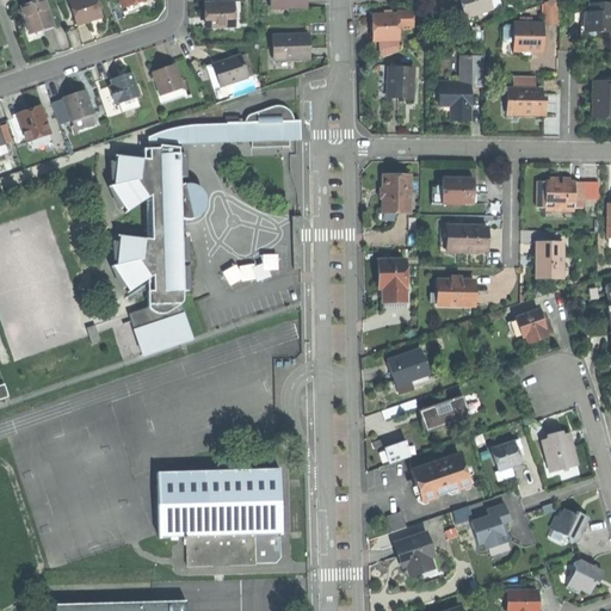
[(72,0),(69,1),(78,26),(90,22),(102,18),(96,0),(72,0)]
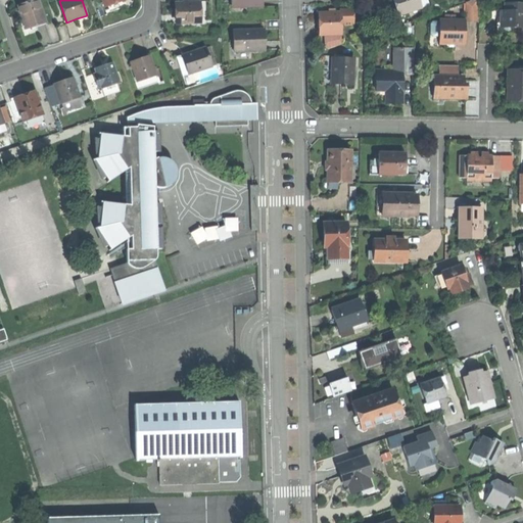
[(129,7),(127,0),(109,5),(111,12),(129,7)]
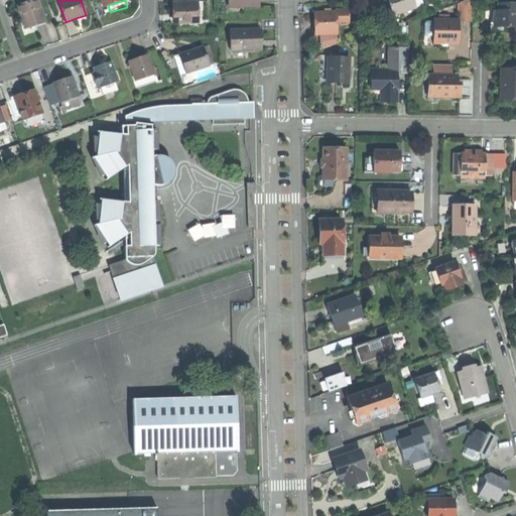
[(392,0),(395,6),(398,14),(419,6),(416,0),(392,0)]
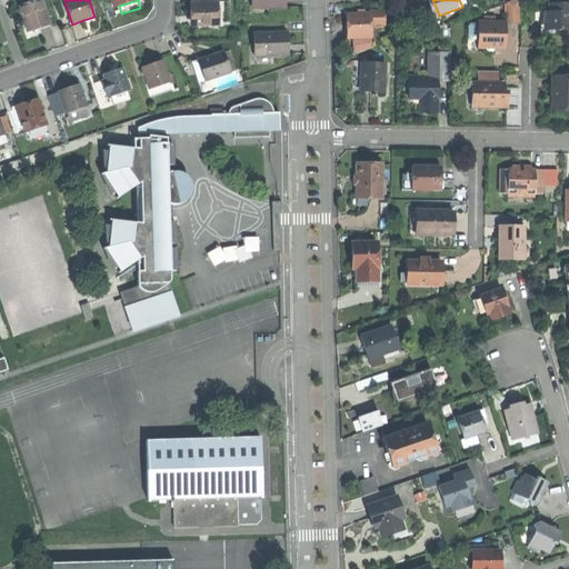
[(21,8),(29,31),(39,28),(49,25),(41,1),(21,8)]
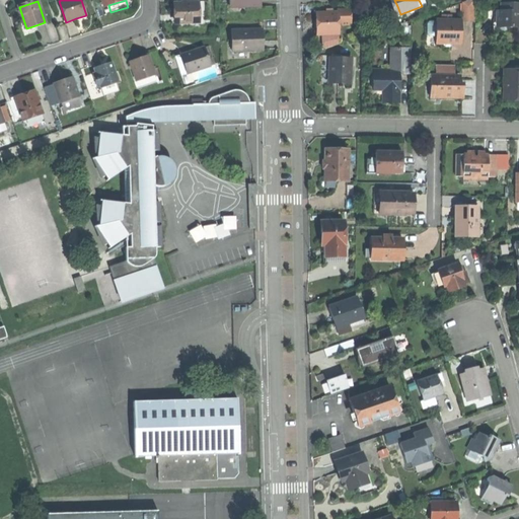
[(176,14),(176,23),(181,23),(201,23),(200,2),(176,3),(176,14)]
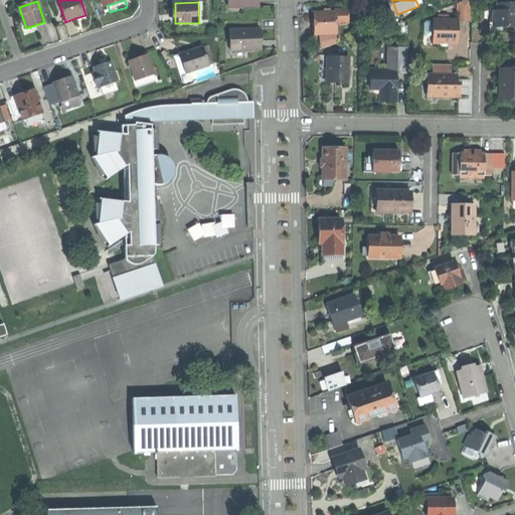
[(204,2),(198,2),(199,23),(180,23),(180,27),(205,26),(204,2)]
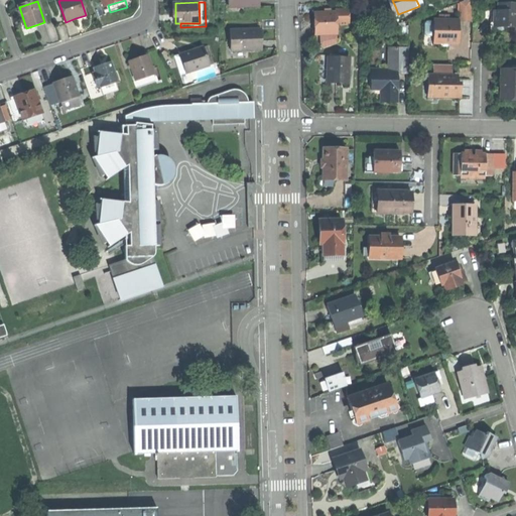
[(496,16),(496,28),(501,27),(505,27),(515,27),(515,3),(501,3),(501,11),(501,16),(496,16)]
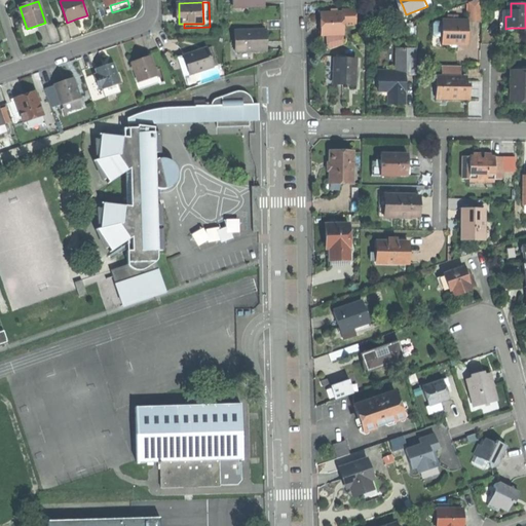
[(323,24),(323,34),(328,34),(346,34),(345,12),(323,12),(323,24)]
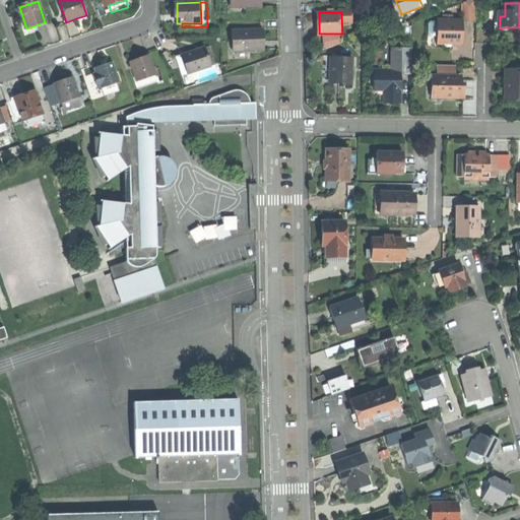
[(431,36),(439,36),(440,20),(431,20),(431,36)]
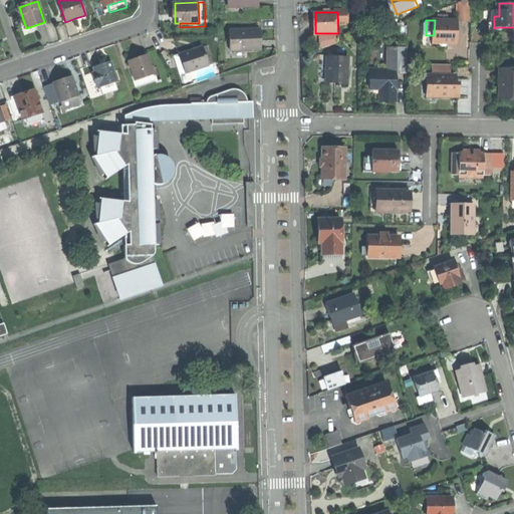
[(440,20),(435,20),(434,35),(434,42),(440,42),(448,42),(459,42),(459,33),(459,20),(449,20),(440,20)]
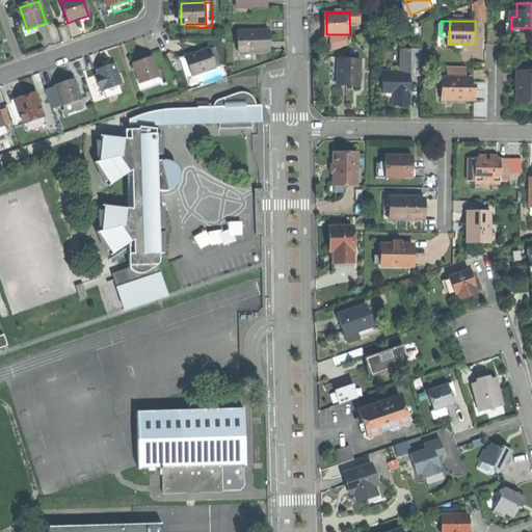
[(269,30),(238,31),(239,54),(270,53),(270,43),(269,30)]
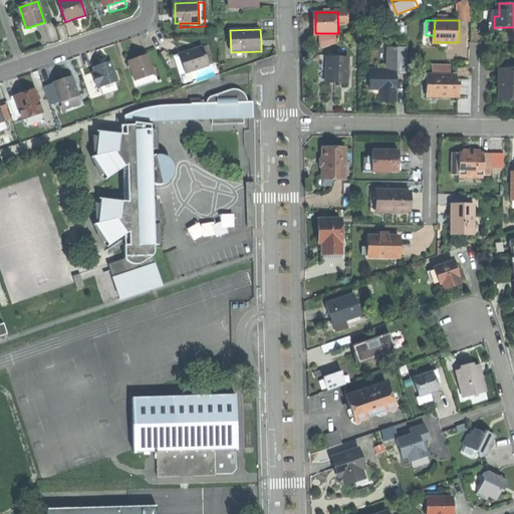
[(338,43),(338,33),(320,33),(320,49),(338,43)]
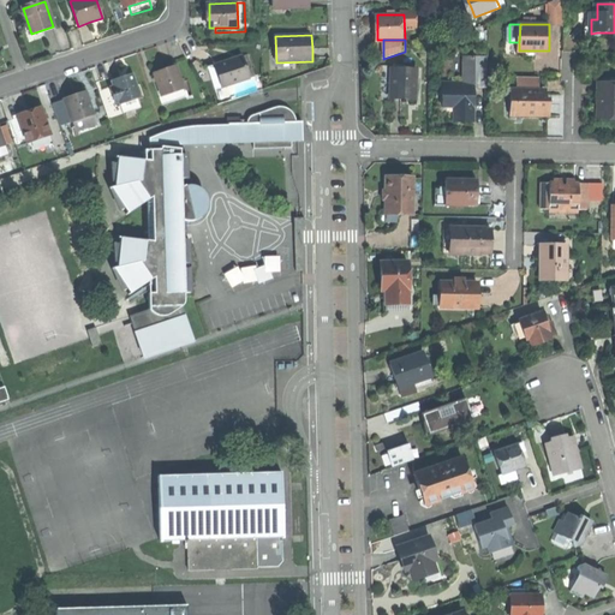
[(216,65),(224,87),(250,78),(243,57),(227,61),(216,65)]
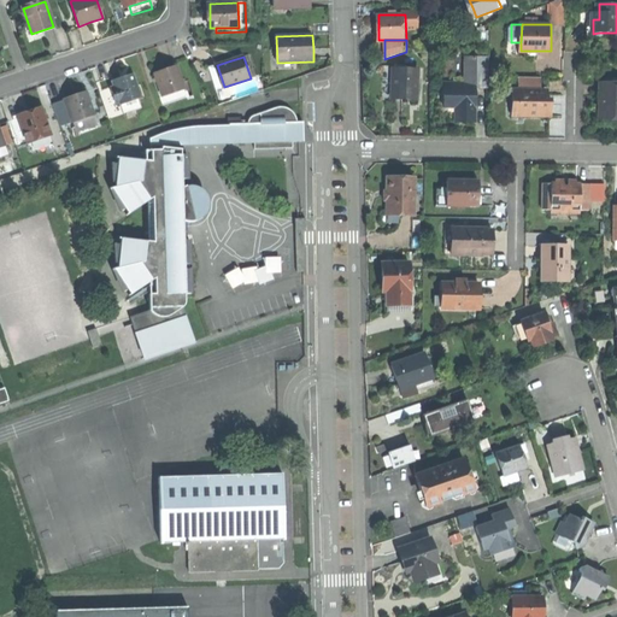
[(456,82),(456,87),(476,87),(491,87),(491,57),(466,57),(466,83),(456,82)]
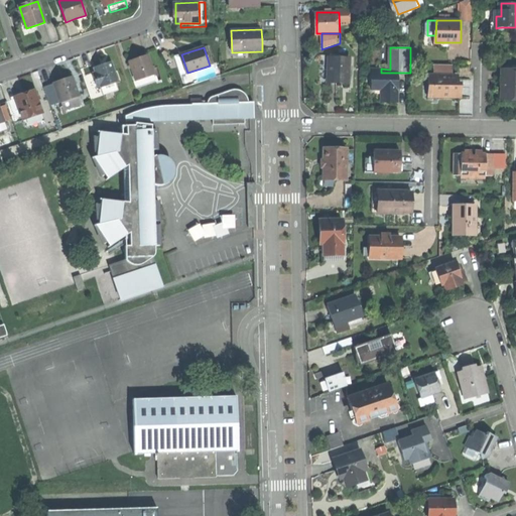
[(181,75),(187,73),(181,54),(175,56),(181,75)]
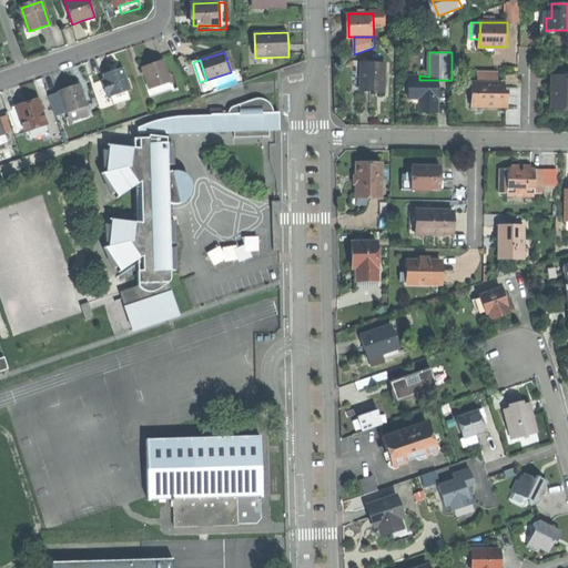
[(142,68),(150,89),(171,82),(163,61),(152,64),(142,68)]
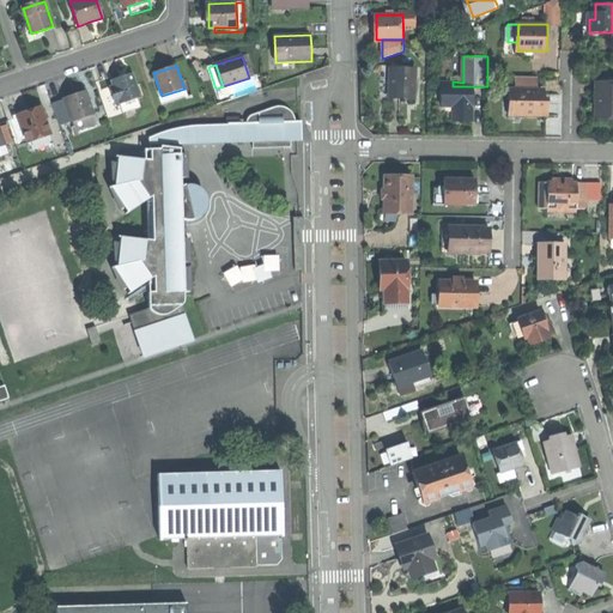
[(392,67),(390,96),(402,97),(417,98),(418,70),(392,67)]
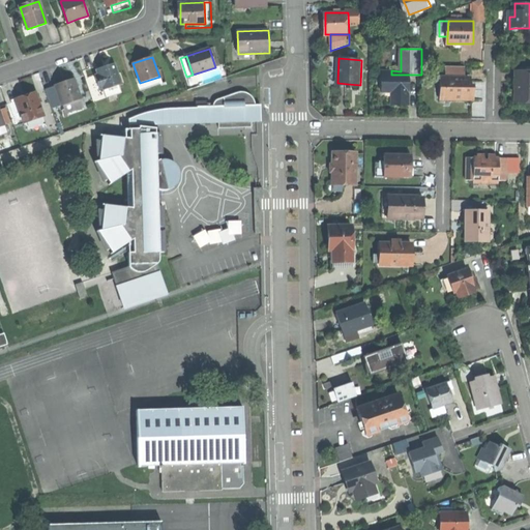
[(94,76),(99,89),(102,88),(104,91),(118,86),(121,85),(114,64),(105,67),(96,70),(97,75),(94,76)]
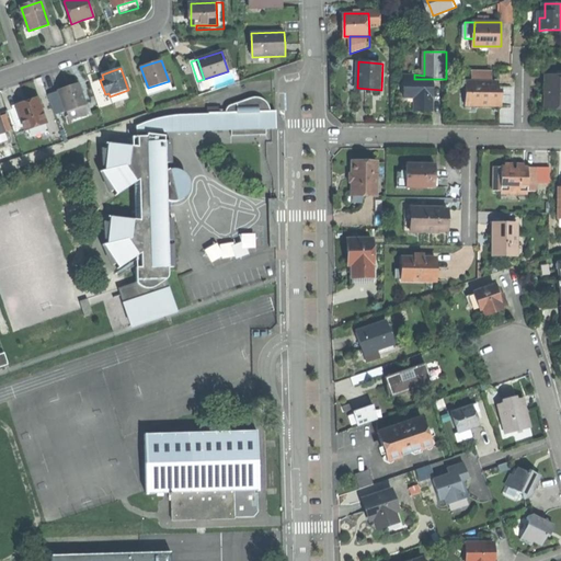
[(560,77),(547,77),(547,107),(560,107),(560,77)]
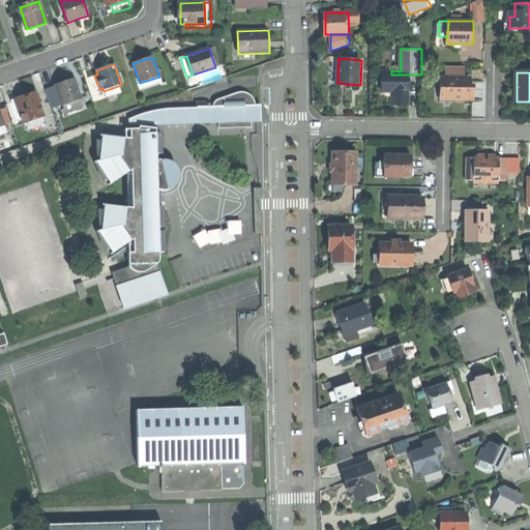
[(391,75),(383,75),(383,91),(393,91),(392,104),(400,104),(409,104),(409,75),(391,75)]
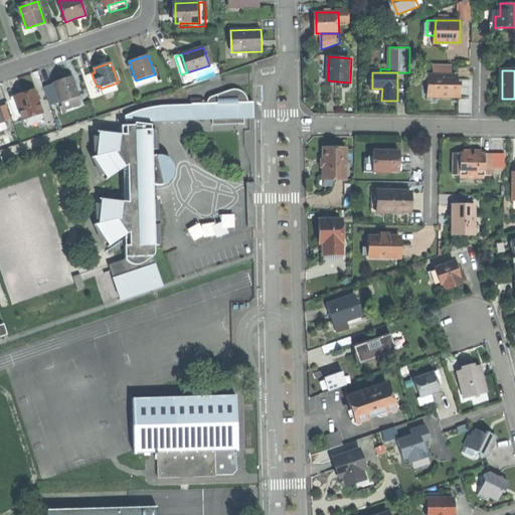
[(157,81),(155,74),(136,80),(138,88),(157,81)]
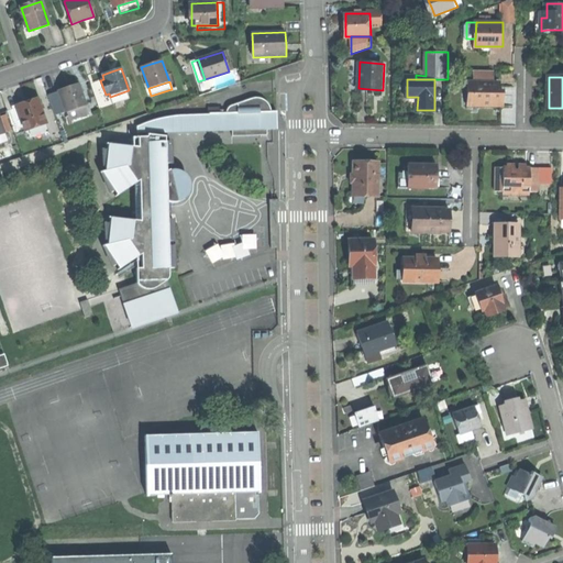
[(468,83),(468,106),(483,106),(504,106),(504,94),(499,94),(499,83),(468,83)]
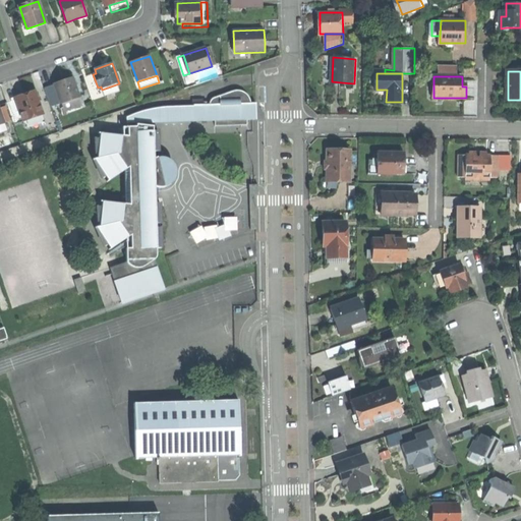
[(62,81),(55,83),(61,104),(78,99),(72,78),(62,81)]
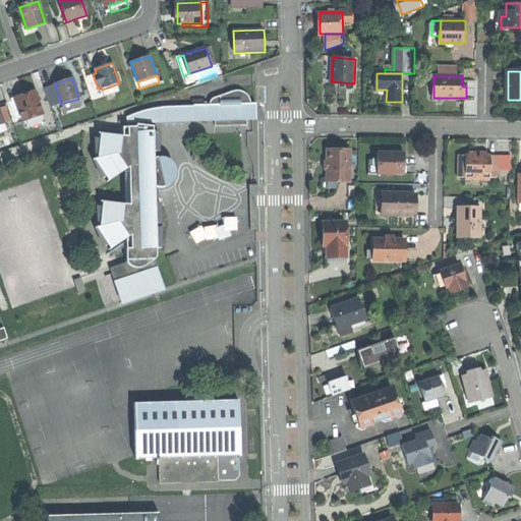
[(118,92),(116,84),(102,90),(104,97),(118,92)]
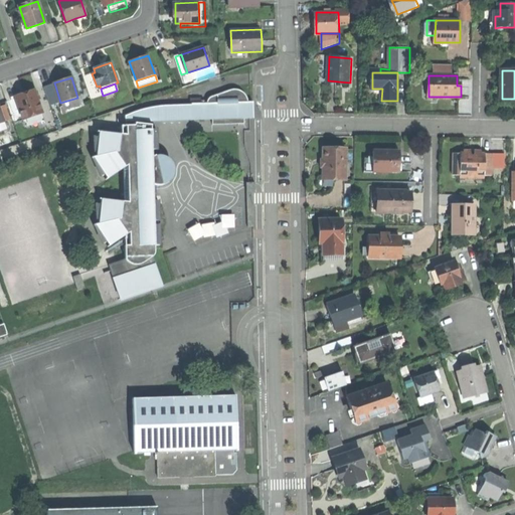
[(14,96),(15,99),(35,92),(34,89),(23,93),(14,96)]
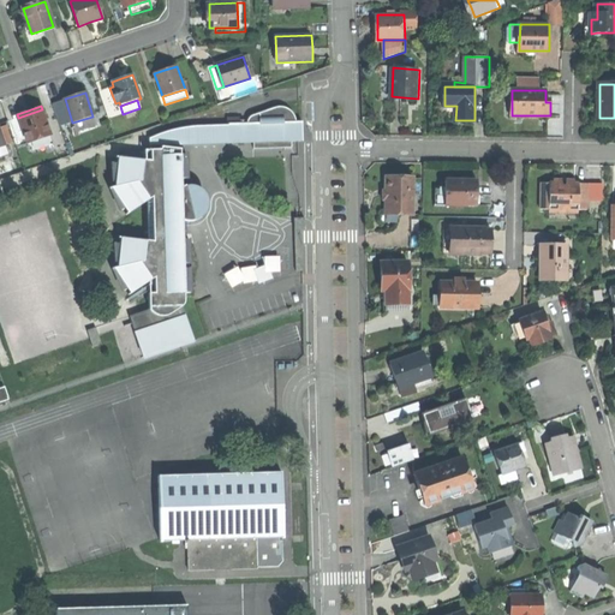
[(230,136),(230,143),(254,142),(254,147),(285,145),(285,141),(304,141),(303,121),(297,121),(296,117),(292,112),(287,107),(279,106),(252,114),(248,119),(248,123),(230,123),(230,129),(227,129),(227,136),(230,136)]
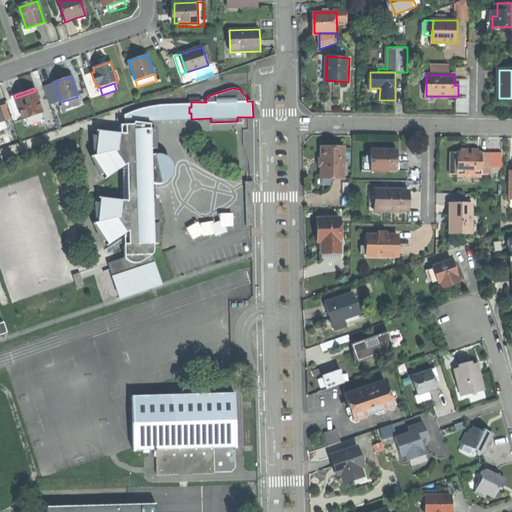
[(35,91),(15,98),(23,120),(42,113),(35,91)]
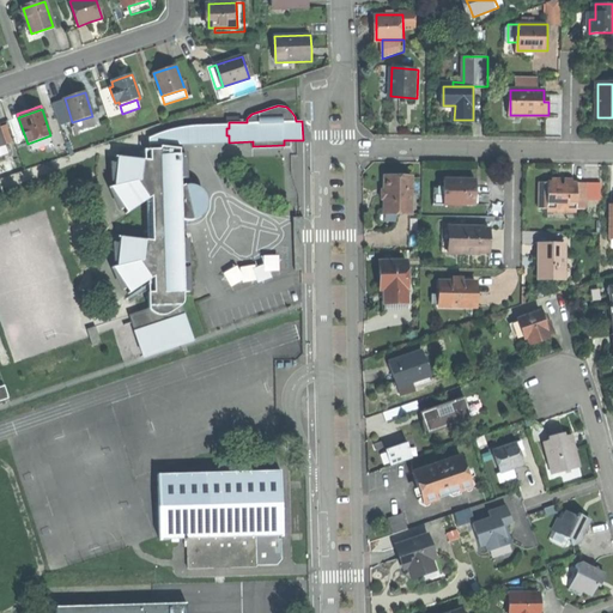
[(151,144),(229,143),(229,135),(226,135),(226,128),(229,128),(229,122),(213,122),(193,125),(173,128),(151,134),(151,144)]
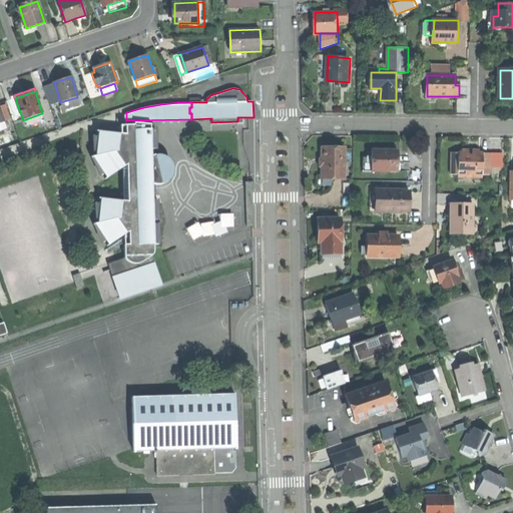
[(4,105),(0,106),(0,108),(4,121),(9,119),(4,105)]
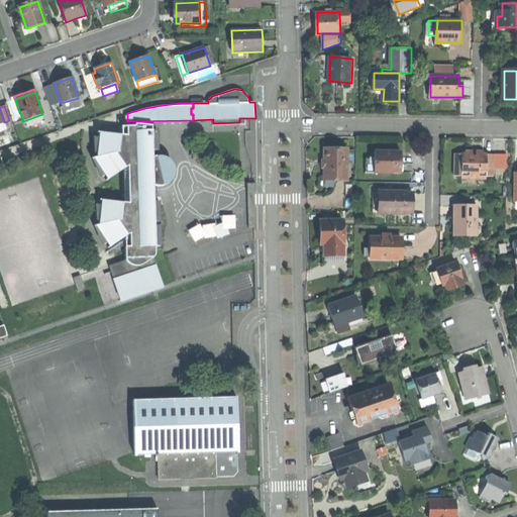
[(45,120),(42,114),(23,121),(25,127),(45,120)]
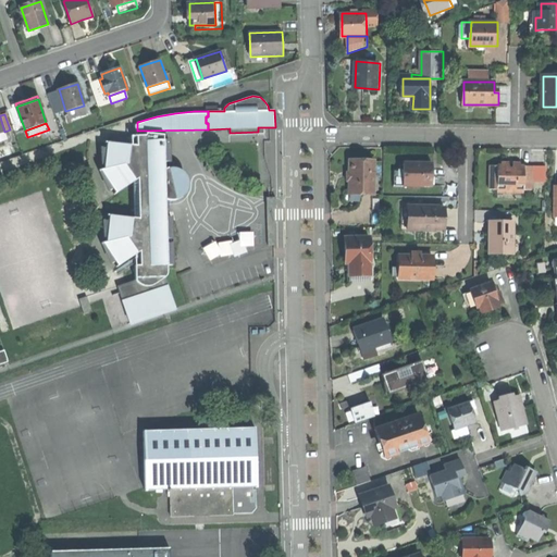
[(150,137),(140,137),(140,146),(111,144),(111,149),(107,149),(108,170),(104,172),(113,192),(118,192),(121,194),(137,184),(138,219),(114,217),(113,222),(108,222),(110,244),(107,245),(115,264),(121,262),(123,267),(145,252),(145,267),(139,267),(140,283),(146,282),(146,286),(125,294),(134,323),(178,308),(169,279),(172,275),(172,269),(171,267),(177,267),(176,244),(172,244),(171,243),(172,240),(176,239),(175,218),(170,218),(170,211),(171,209),(171,203),(169,202),(170,200),(175,201),(181,201),(184,199),(183,197),(186,195),(188,192),(190,185),(188,178),(184,173),(177,171),(177,168),(168,170),(169,163),(173,163),(172,140),(168,140),(168,136),(151,134),(150,137)]
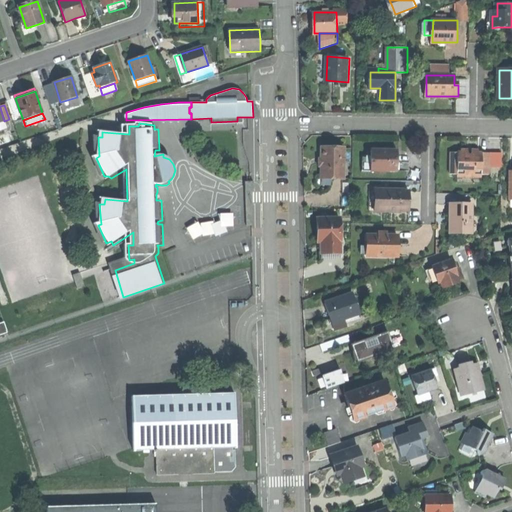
[(345,147),(323,147),(323,162),(323,177),(344,178),(345,147)]
